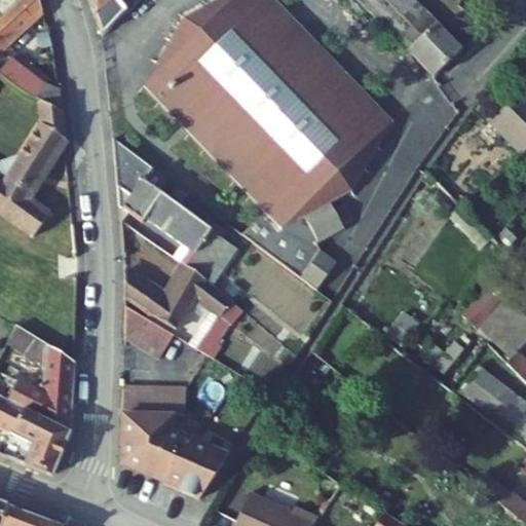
[(0,0),(0,1),(8,10),(20,0),(0,0)]
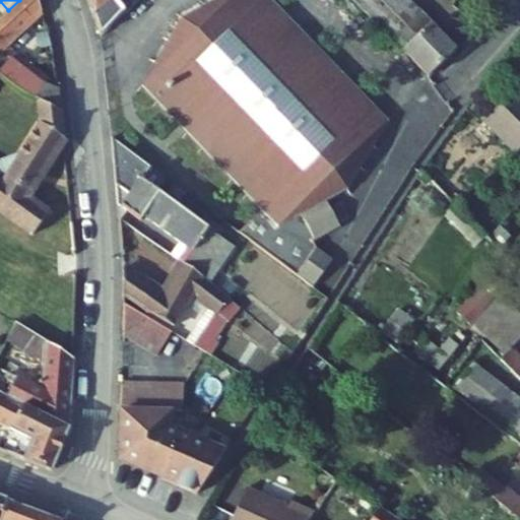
[(6,45),(42,12),(38,0),(20,0),(0,19),(0,73),(22,92),(41,103),(62,113),(59,90),(46,83),(0,50),(6,45)]
